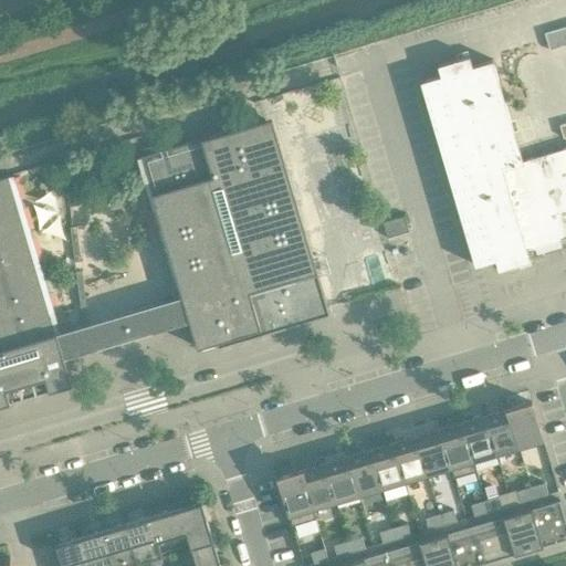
[(565,25),(544,32),(549,50),(565,44),(565,25)]
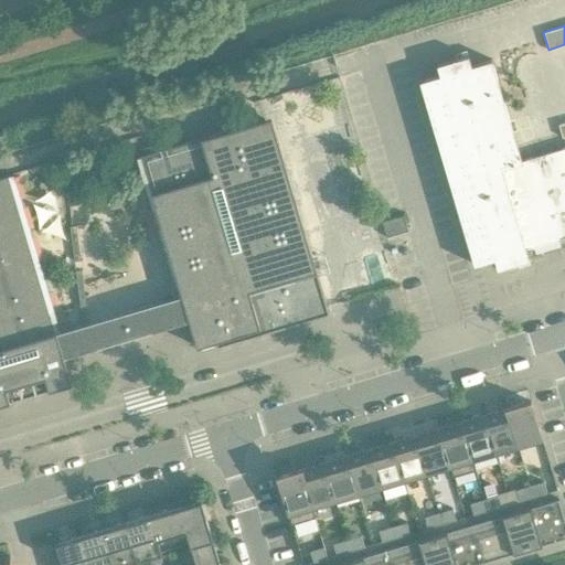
[(494,258),(498,268),(529,258),(525,248),(508,187),(528,181),(522,160),(491,59),(471,65),(468,54),(437,64),(439,74),(419,80),(473,264),(494,258)]
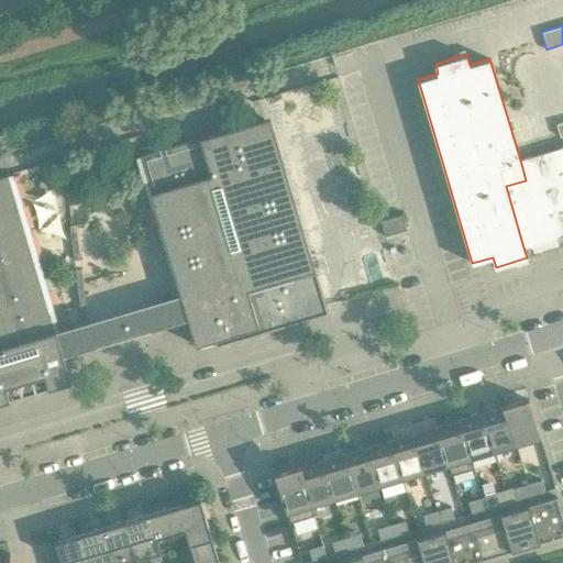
[(180,294),(56,331),(9,174),(0,176),(0,403),(72,382),(62,351),(83,344),(186,313),(196,344),(196,345),(198,344),(214,340),(216,344),(216,345),(220,344),(328,312),(326,305),(284,164),(269,117),(263,119),(140,155),(180,294)]
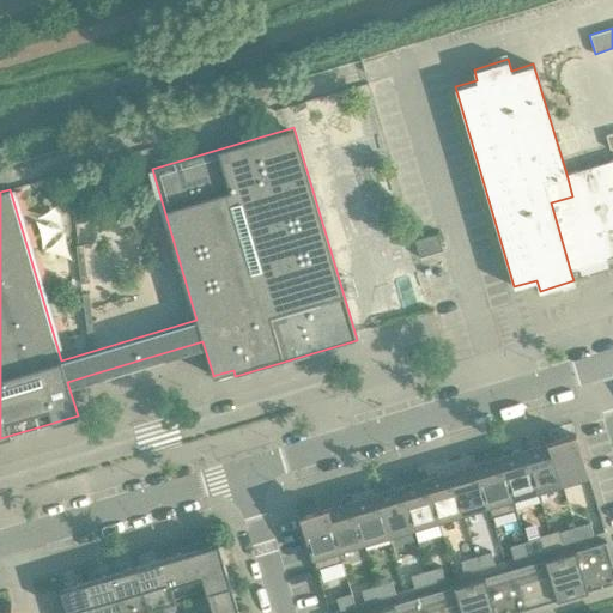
[(570,269),(612,256),(612,159),(566,174),(572,196),(551,202),(570,269)]
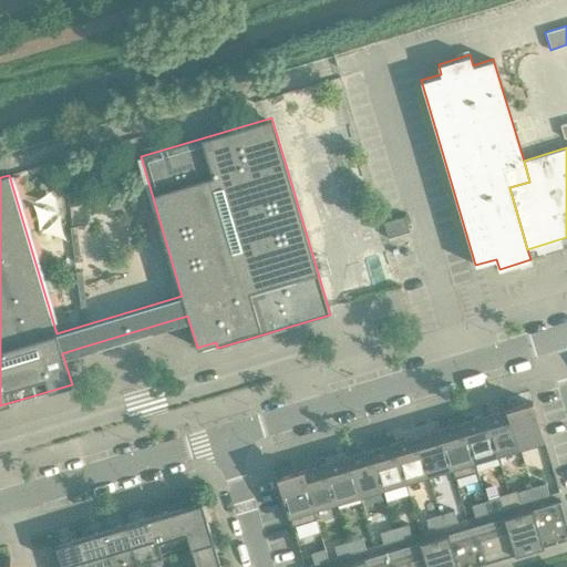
[(410,232),(404,216),(383,223),(388,238),(410,232)]
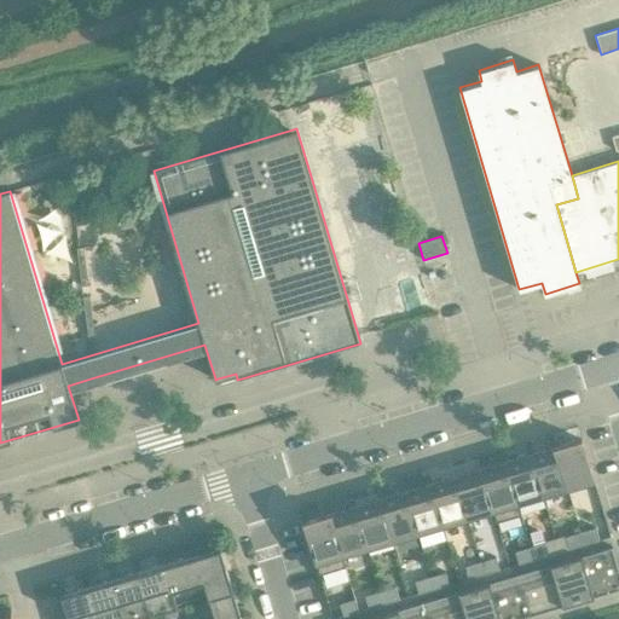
[(594,481),(582,439),(555,447),(567,489),(594,481)]
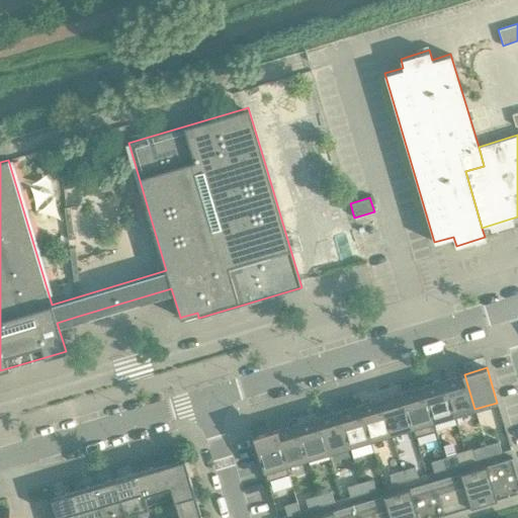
[(443,380),(453,415),(475,409),(464,374),(443,380)]
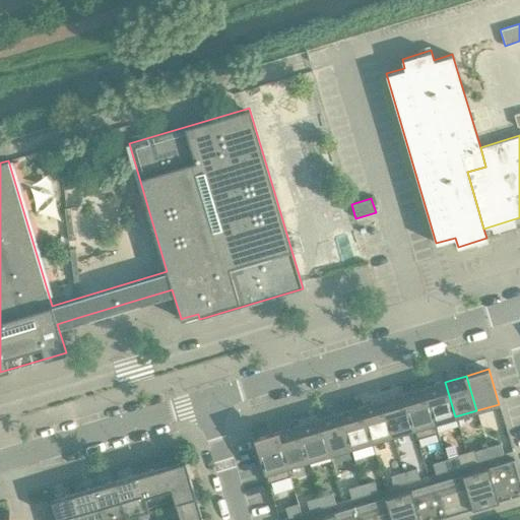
[(425,388),(435,423),(455,416),(445,382),(425,388)]
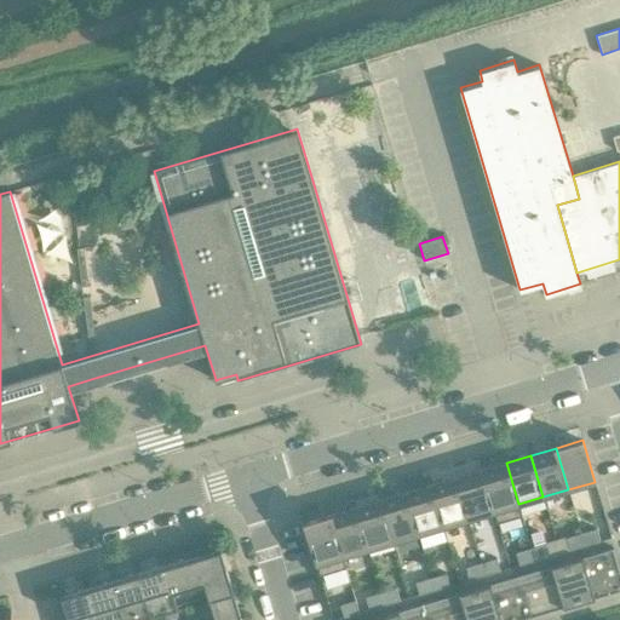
[(518,504),(506,463),(481,470),(493,511),(497,523),(522,516),(518,504)]
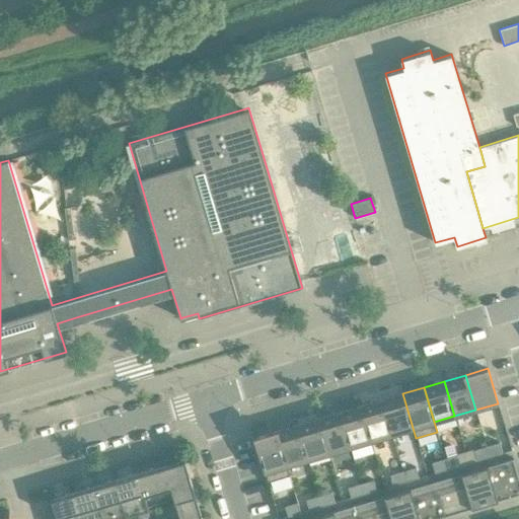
[(413,428),(402,393),(381,399),(391,435),(413,428)]
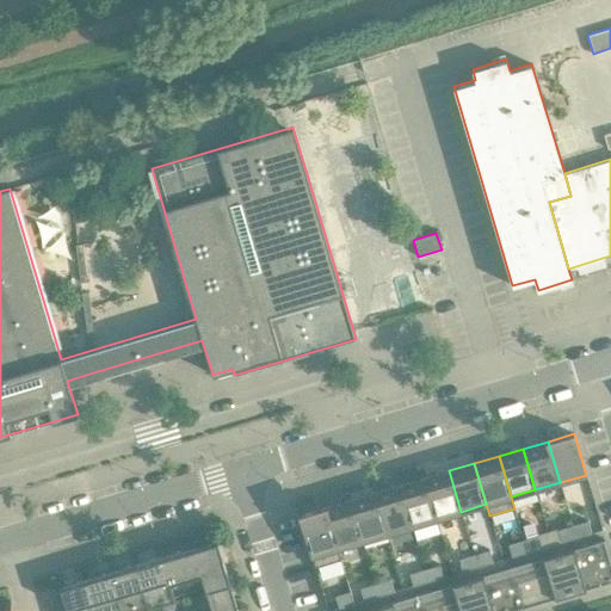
[(424,477),(437,519),(461,512),(449,470),(424,477)]
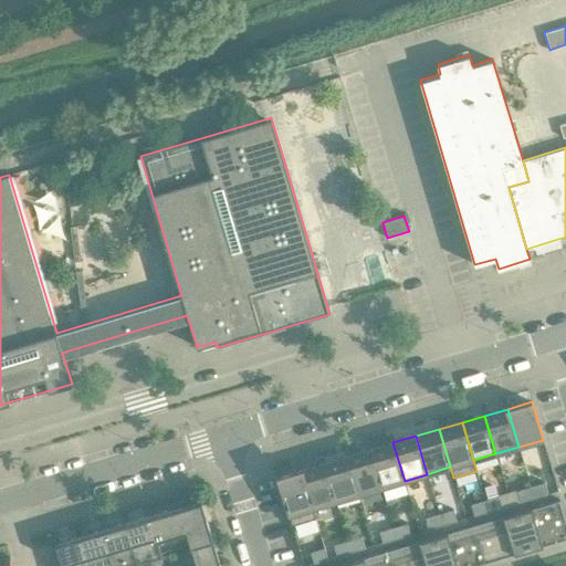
[(405,481),(392,442),(370,450),(381,488),(405,481)]
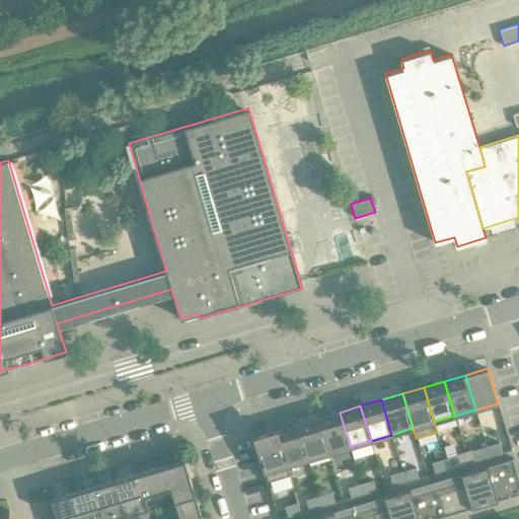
[(318,419),(328,453),(350,447),(340,413),(318,419)]
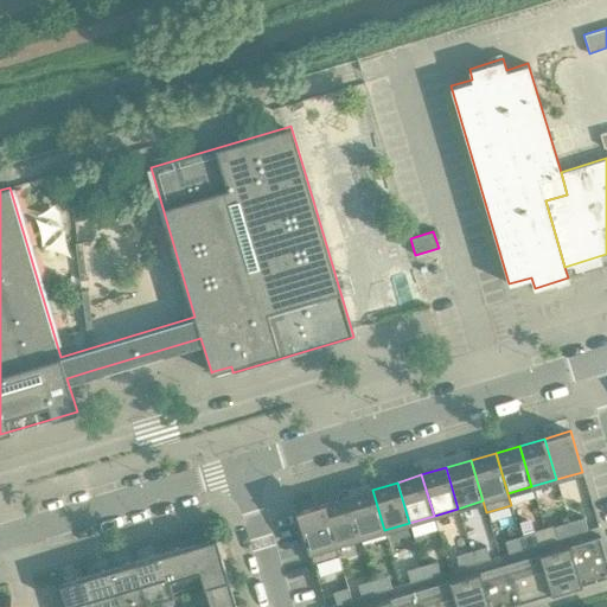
[(384,530),(372,490),(347,497),(359,537),(384,530)]
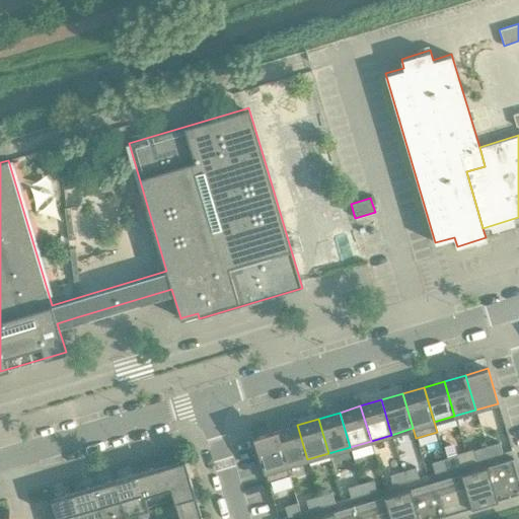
[(297,425),(289,427),(277,431),(287,465),(307,459),(297,425)]
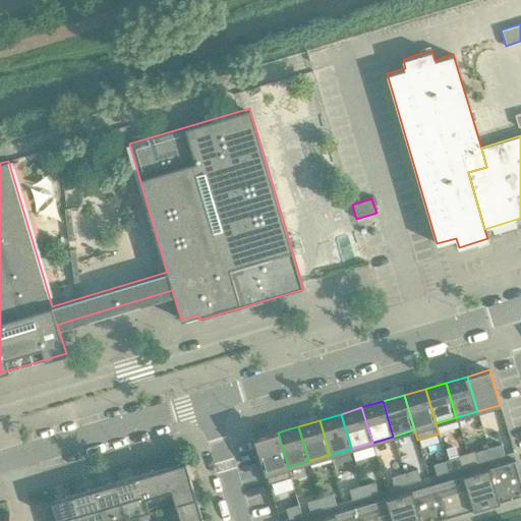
[(255,439),(269,483),(291,477),(288,467),(278,432),(255,439)]
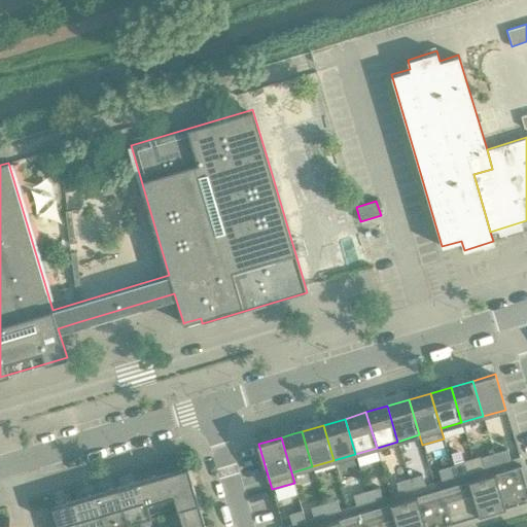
[(511,459),(507,449),(494,453),(497,463),(511,459)]
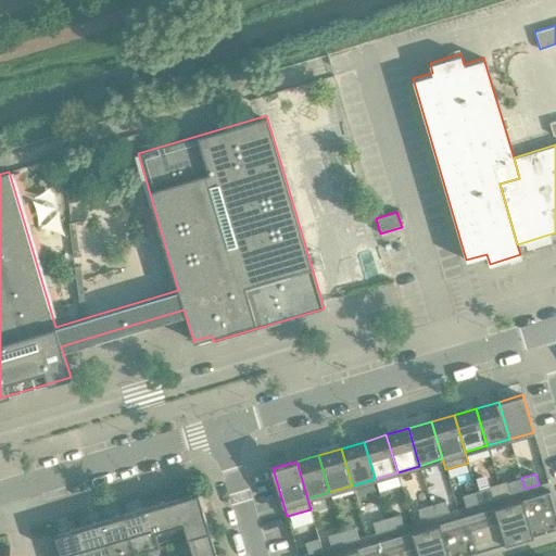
[(507,482),(510,493),(525,489),(521,478),(507,482)]
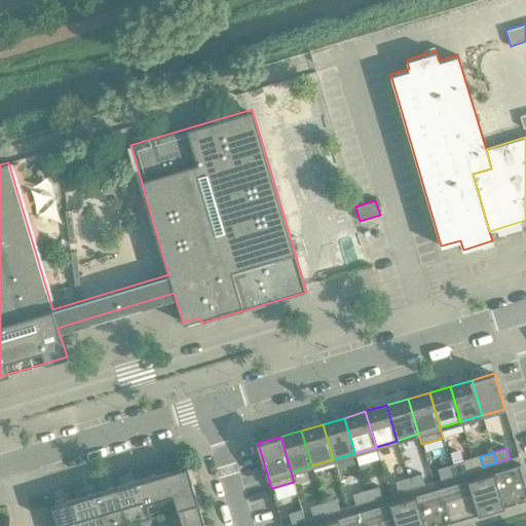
[(466,472),(463,460),(450,464),(453,476),(466,472)]
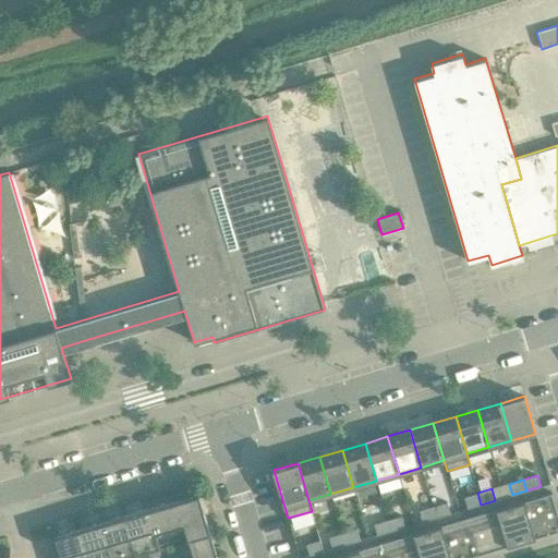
[(198,493),(177,499),(183,522),(194,557),(213,553),(216,552),(198,493)]
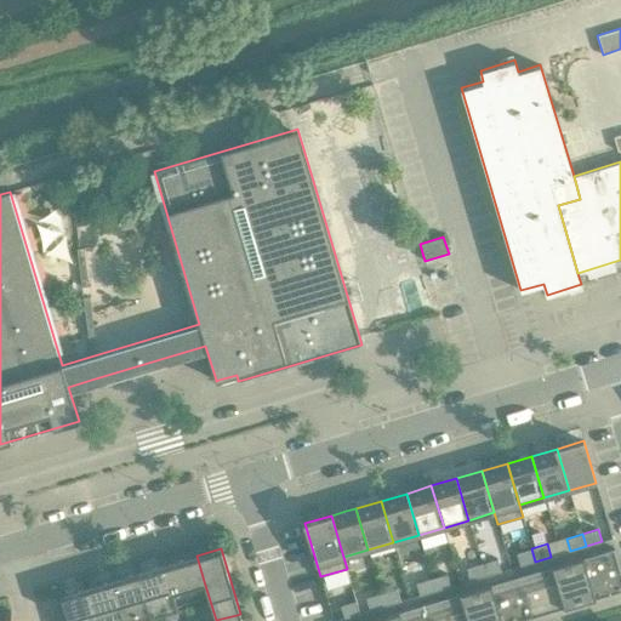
[(531,548),(517,553),(520,565),(535,562),(531,548)]
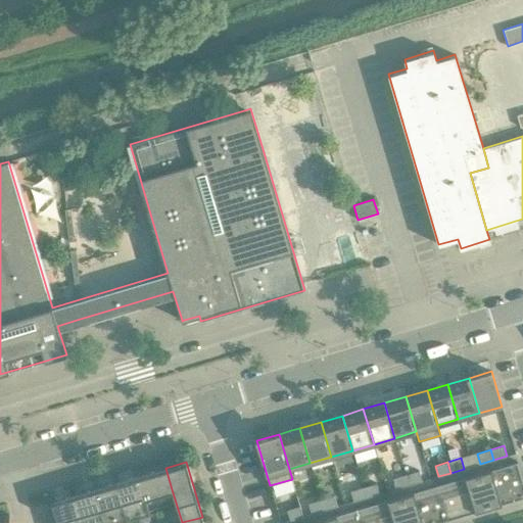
[(522,497),(522,481),(517,462),(477,473),(488,509),(522,497)]
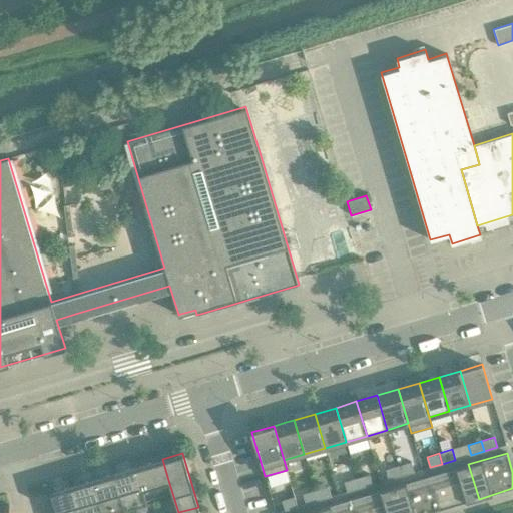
[(134,467),(140,489),(168,480),(162,459),(158,460),(134,467)]
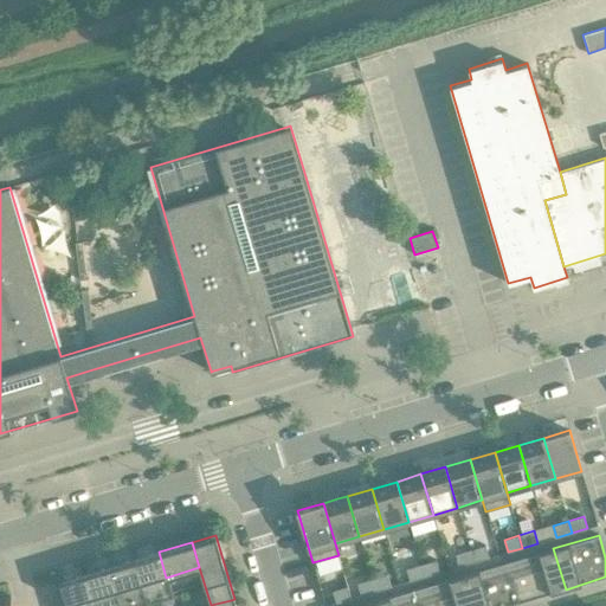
[(489,558),(485,546),(470,549),(474,562),(489,558)]
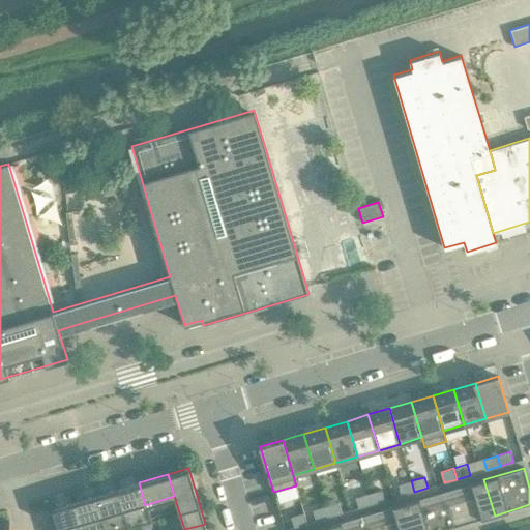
[(495,516),(483,479),(445,491),(455,527),(495,516)]
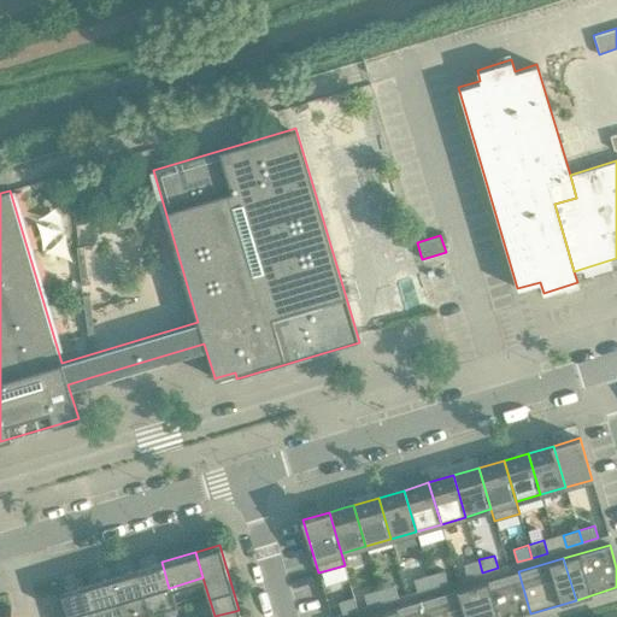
[(463,564),(466,577),(482,573),(479,559),(463,564)]
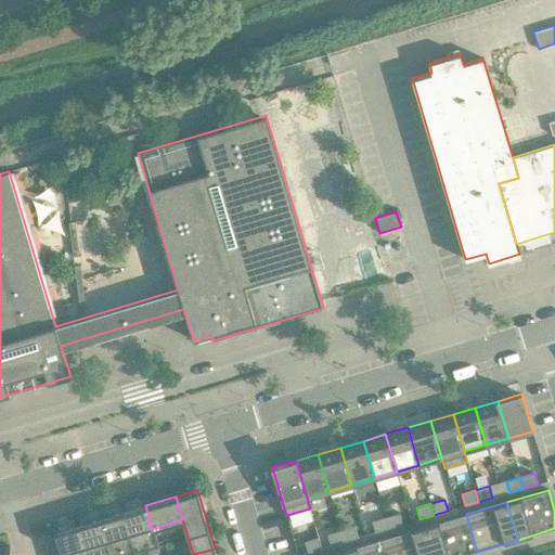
[(123,513),(134,551),(157,544),(145,505),(123,513)]
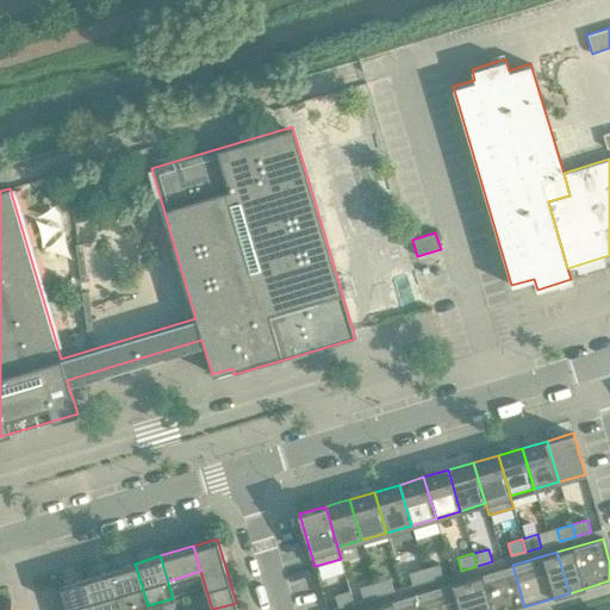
[(132,609),(148,605),(135,564),(111,571),(122,609),(132,609)]
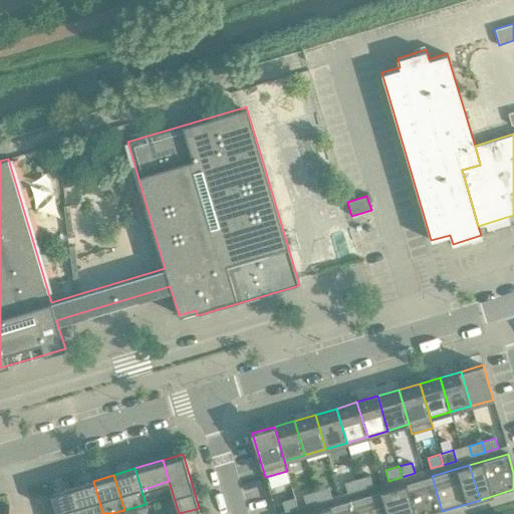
[(372,485),(369,475),(356,479),(360,489),(372,485)]
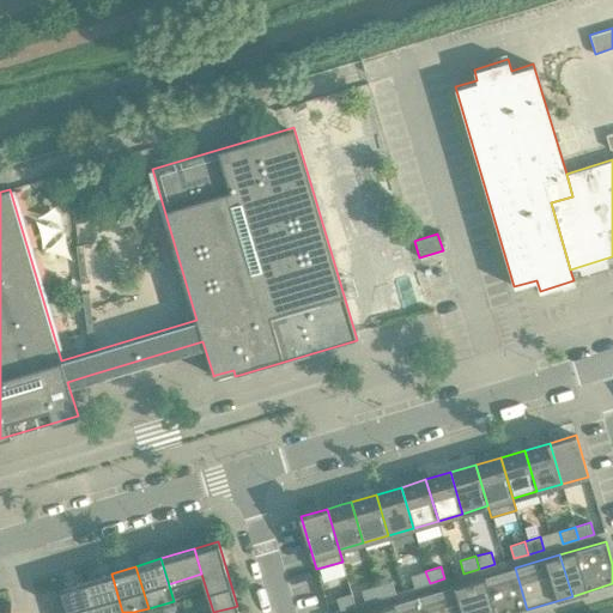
[(513,612),(527,610),(515,568),(469,581),(478,612),(513,612)]
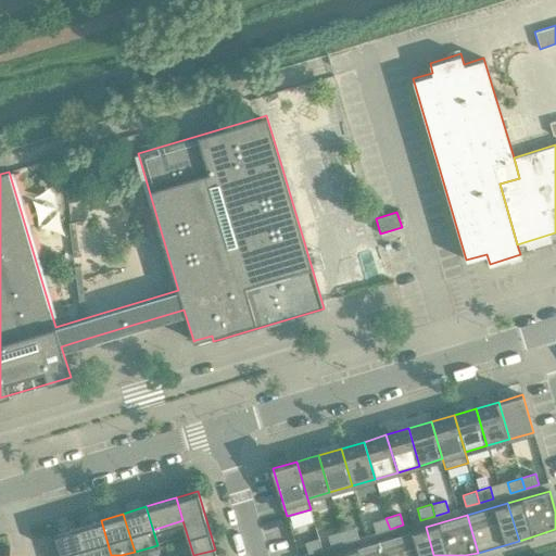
[(386,518),(373,521),(376,533),(390,529),(386,518)]
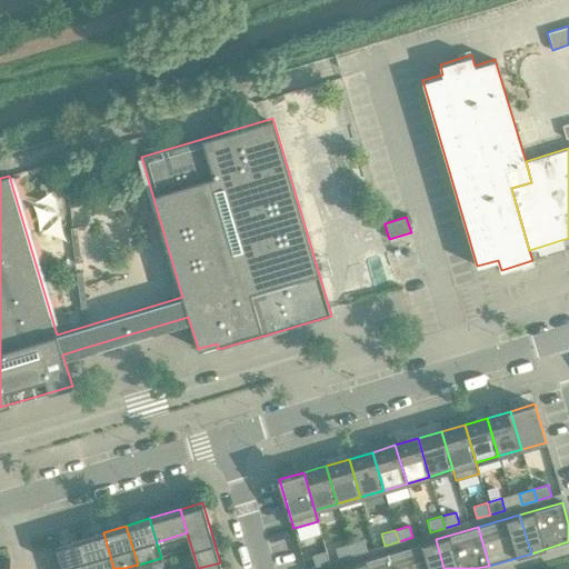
[(80,539),(88,568),(113,568),(103,532),(80,539)]
